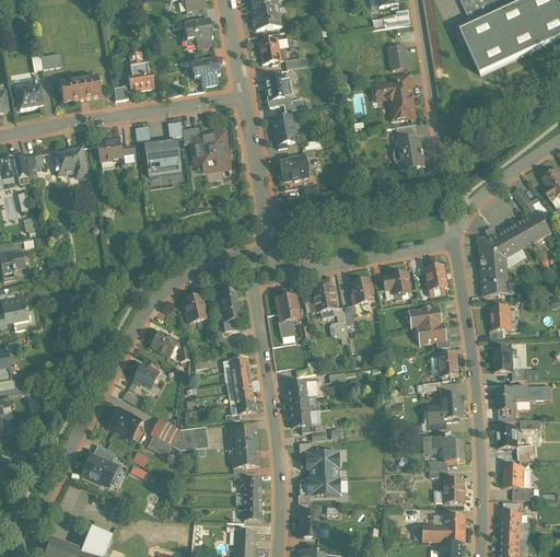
[(182,1),(178,2),(181,12),(186,11),(191,10),(190,0),(182,1)]
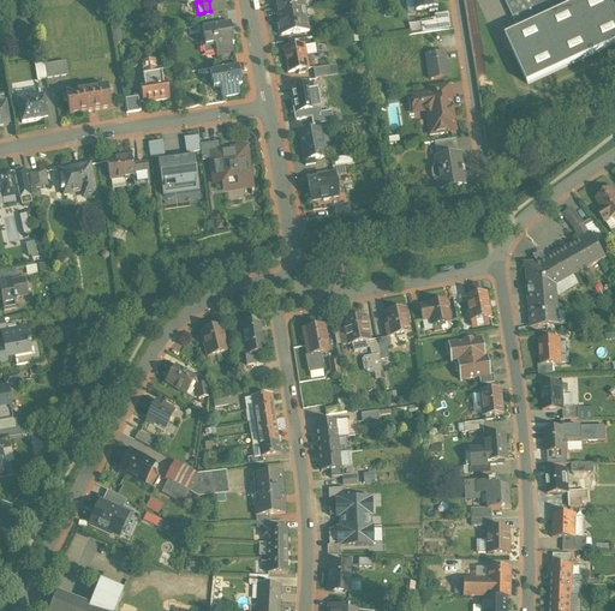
[(199,0),(199,1),(209,0),(210,11),(225,9),(227,9),(225,0),(199,0)]
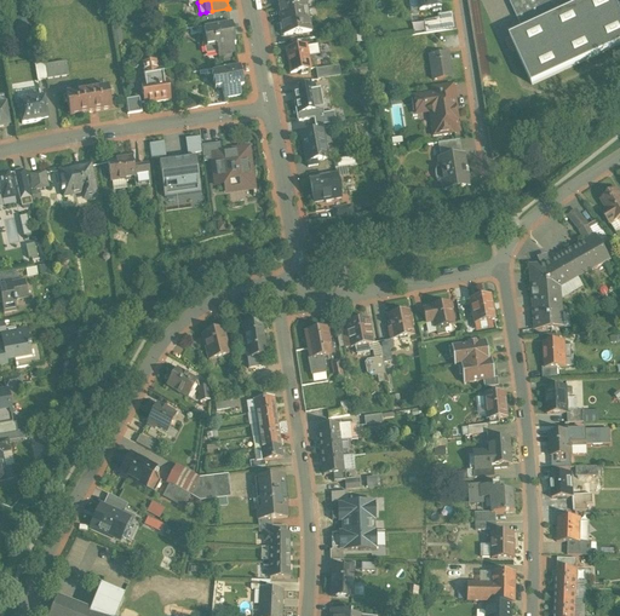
[(277,0),(281,19),(282,19),(283,33),(311,29),(306,0),(277,0)]
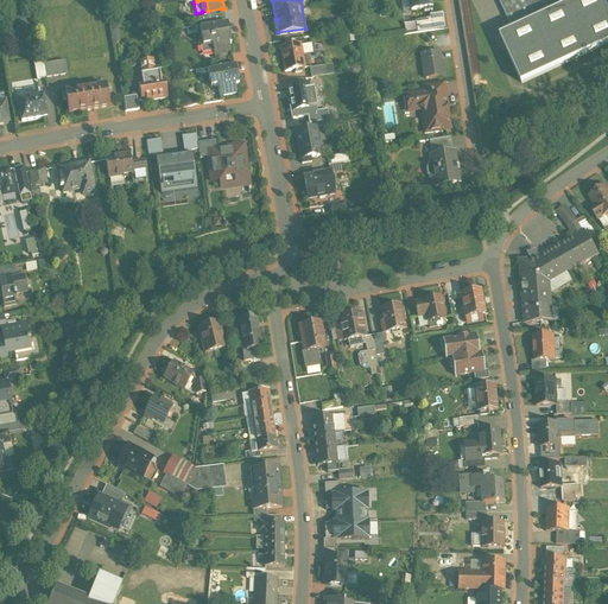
[(410,0),(411,8),(424,6),(424,10),(432,8),(431,5),(432,5),(431,0),(410,0)]
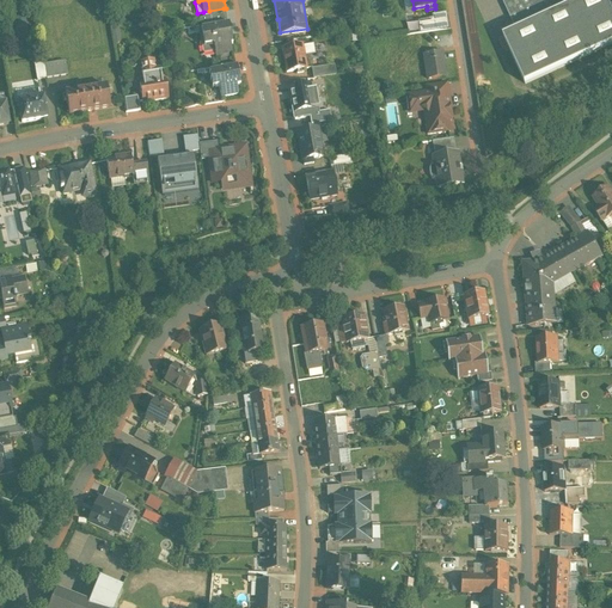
[(503,0),(516,28),(503,34),(526,81),(611,41),(611,6),(609,0),(503,0)]
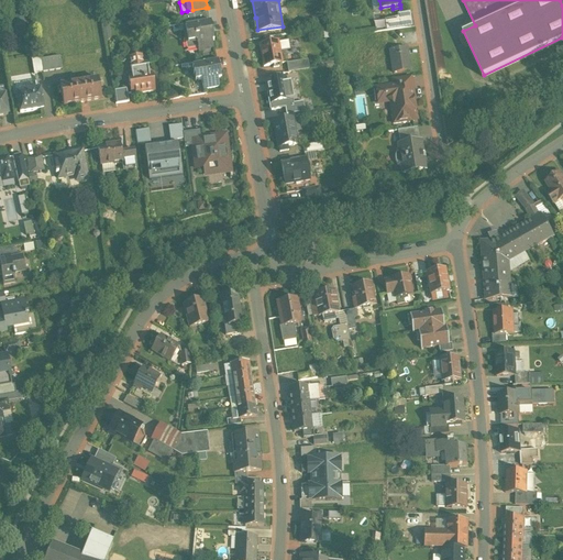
[(206,8),(192,10),(195,19),(196,22),(208,20),(206,8)]
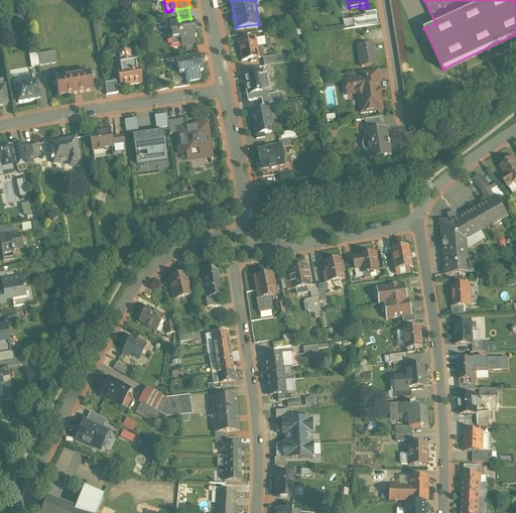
[(377,11),(354,12),(355,23),(378,22),(377,11)]
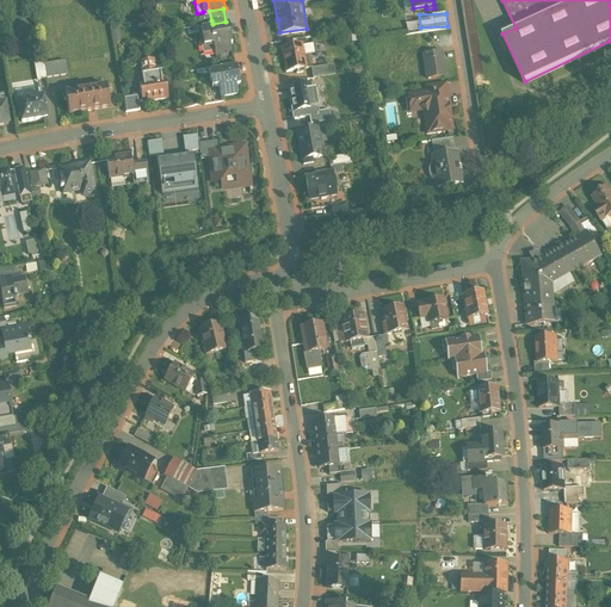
[(226,22),(213,24),(211,20),(201,23),(204,44),(214,42),(216,54),(230,51),(233,51),(230,42),(233,41),(228,22),(226,22)]
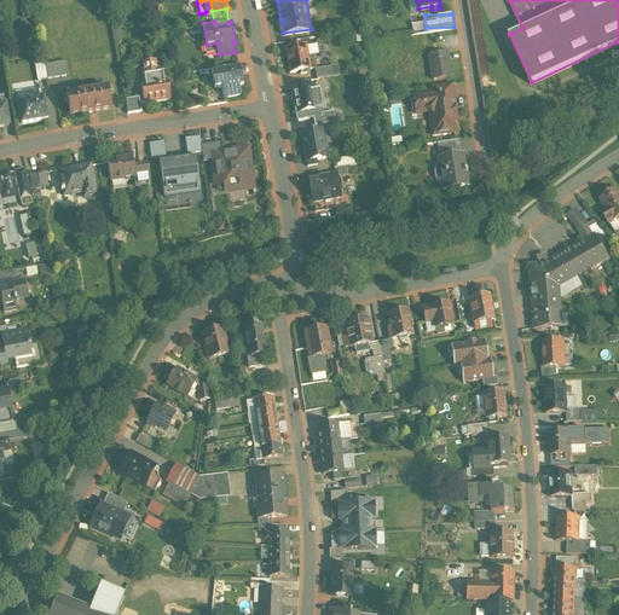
[(306,42),(285,47),(290,70),(300,69),(301,71),(307,70),(307,68),(310,67),(307,53),(306,45),(306,42)]
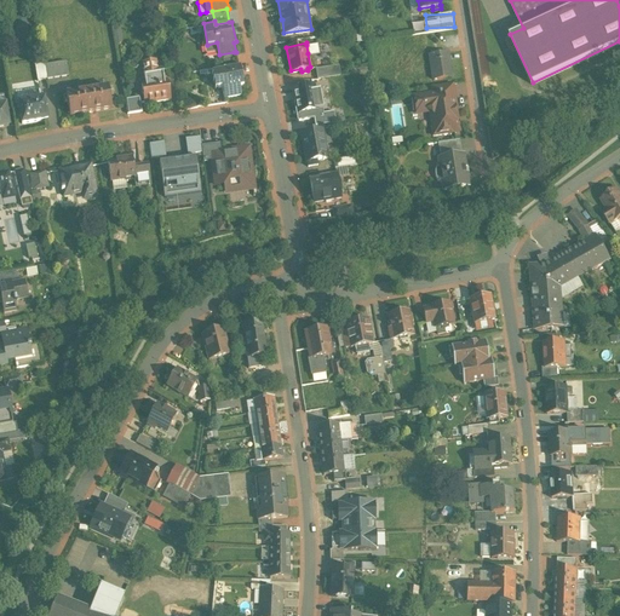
[(316,42),(306,45),(308,53),(319,51),(317,44),(316,44),(316,42)]
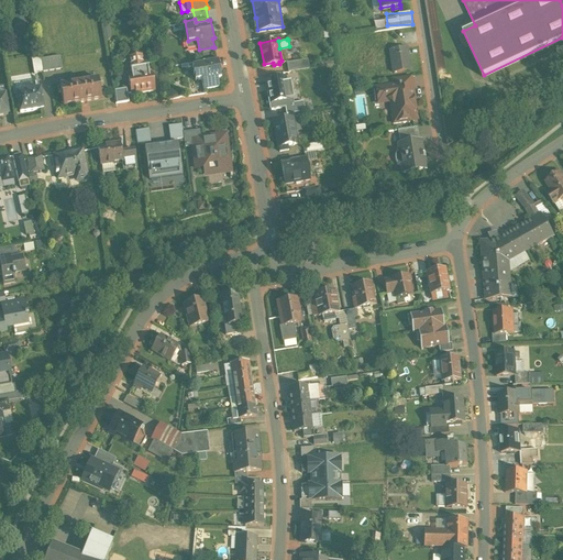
[(407,45),(390,47),(394,70),(409,68),(406,48),(407,48),(407,45)]
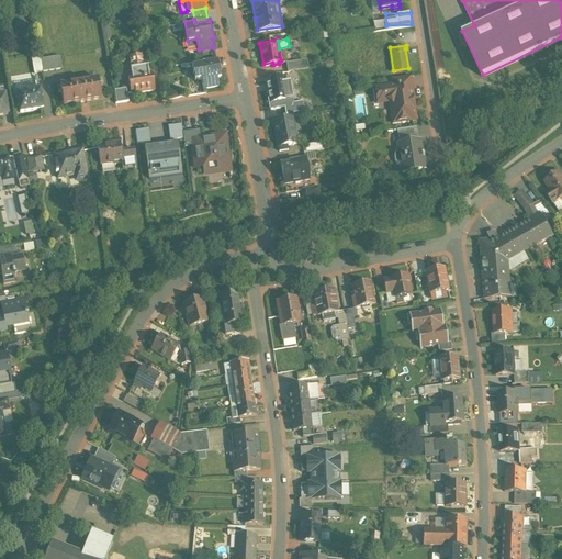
[(212,47),(199,49),(201,62),(214,59),(212,47)]
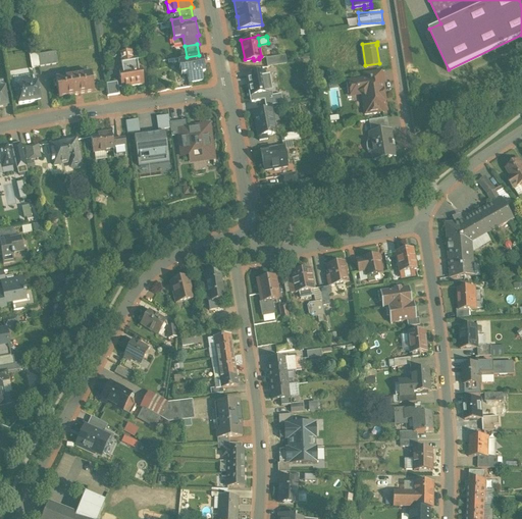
[(37,48),(30,49),(32,65),(40,64),(38,52),(37,48)]
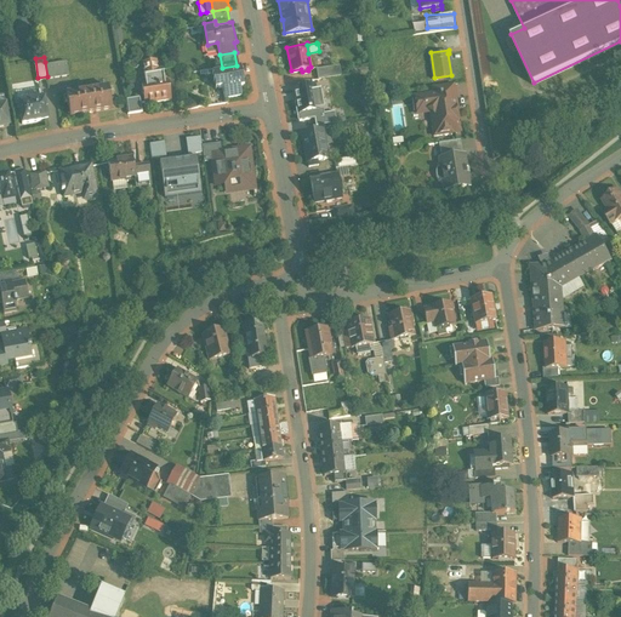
[(67,58),(45,62),(47,76),(69,73),(67,58)]
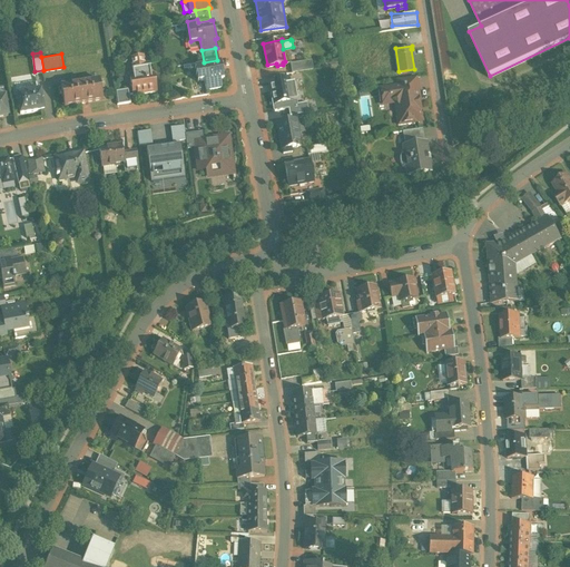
[(143,54),(131,56),(134,65),(133,65),(134,74),(130,75),(133,93),(157,89),(154,71),(150,71),(149,62),(144,62),(143,54)]
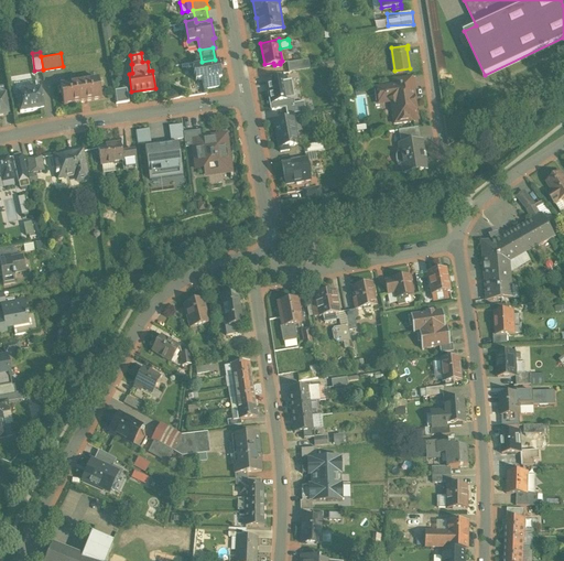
[(202,62),(193,64),(196,78),(203,77),(204,88),(220,85),(218,77),(221,76),(218,58),(215,60),(202,62)]
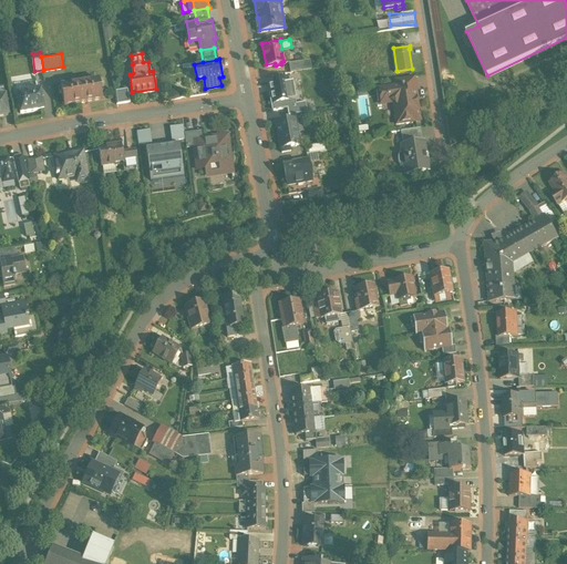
[(309,59),(290,61),(291,70),(311,68),(309,59)]
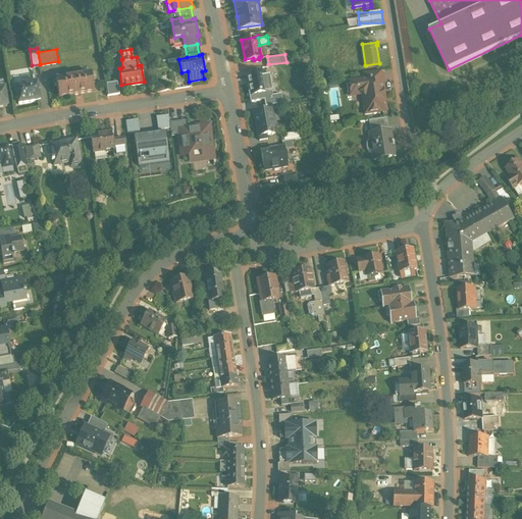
[(381,68),(363,71),(364,78),(365,83),(382,81),(381,68)]
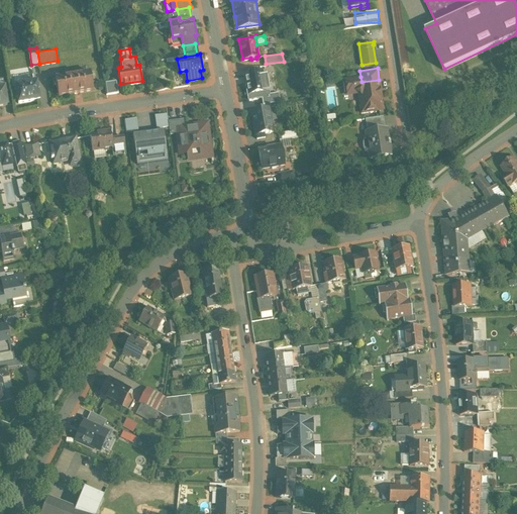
[(90,70),(56,76),(59,94),(94,88),(90,70)]
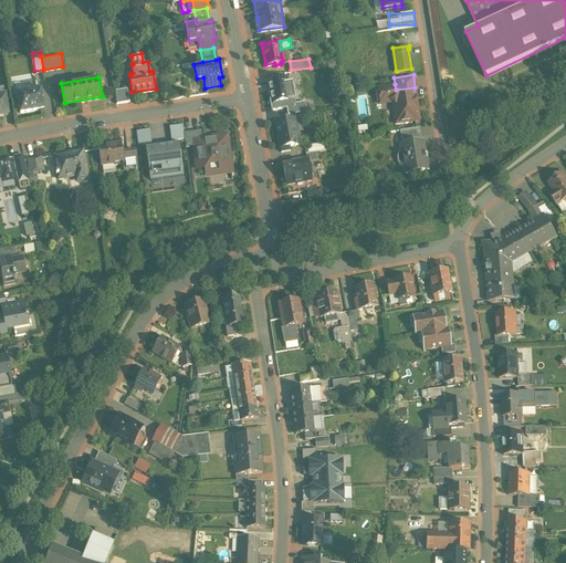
[(286,76),(268,80),(272,101),(273,107),(287,104),(291,104),(291,102),(290,97),(291,97),(290,86),(289,86),(286,76)]
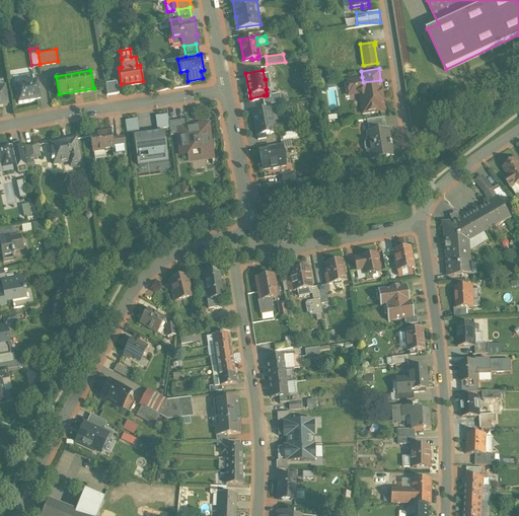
[(380,80),(363,82),(362,77),(347,80),(351,80),(353,92),(361,91),(363,104),(362,104),(363,113),(374,111),(374,109),(384,107),(381,88),(382,87),(380,80)]
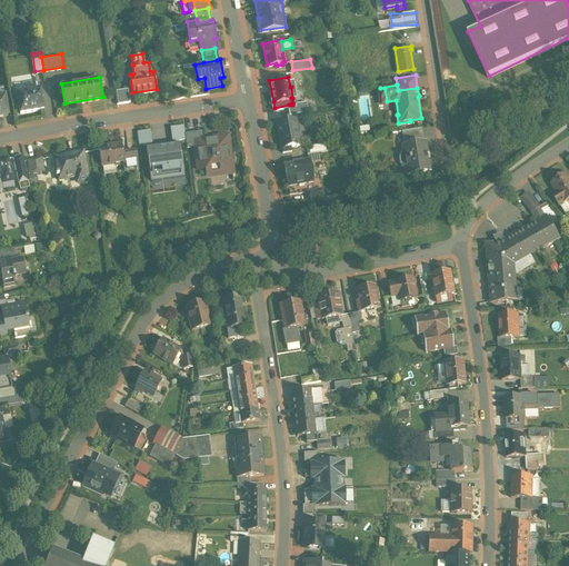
[(129,87),(116,89),(118,102),(131,100),(129,87)]
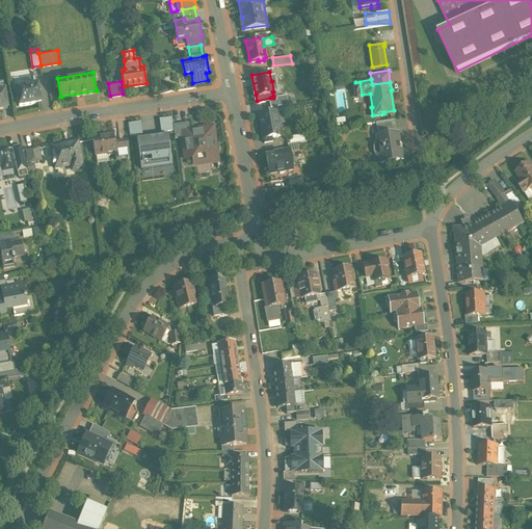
[(37,82),(17,85),(20,104),(41,100),(37,82)]
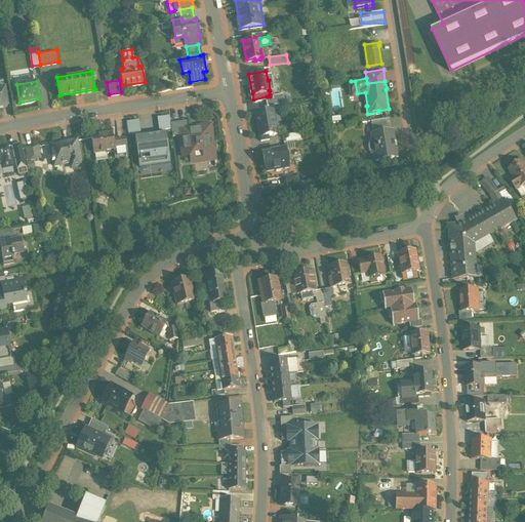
[(283,92),(270,94),(270,96),(267,96),(268,104),(284,102),(283,92)]
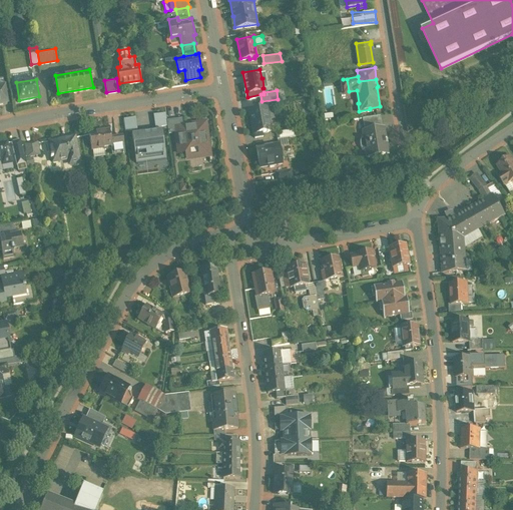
[(267,106),(249,109),(253,131),(254,131),(255,135),(263,134),(263,130),(271,128),(267,106)]
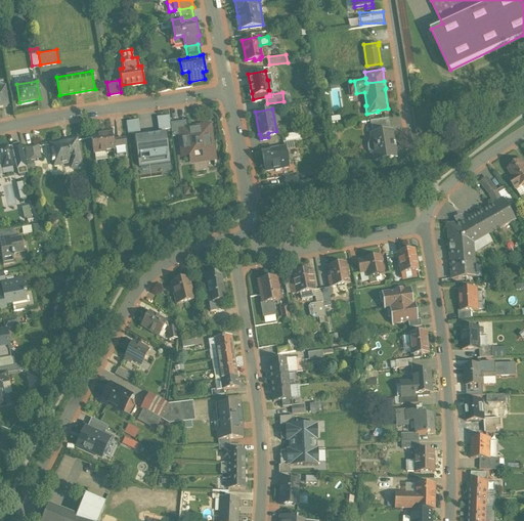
[(140,117),(126,118),(127,130),(141,130),(140,117)]
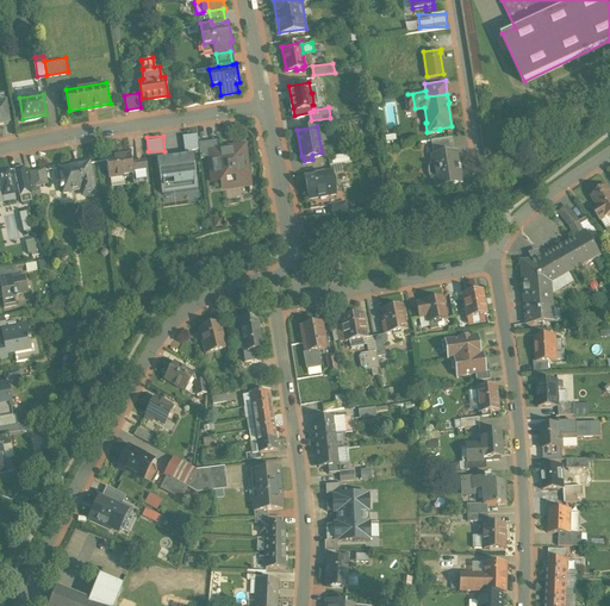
[(450,136),(433,138),(434,152),(453,149),(450,136)]
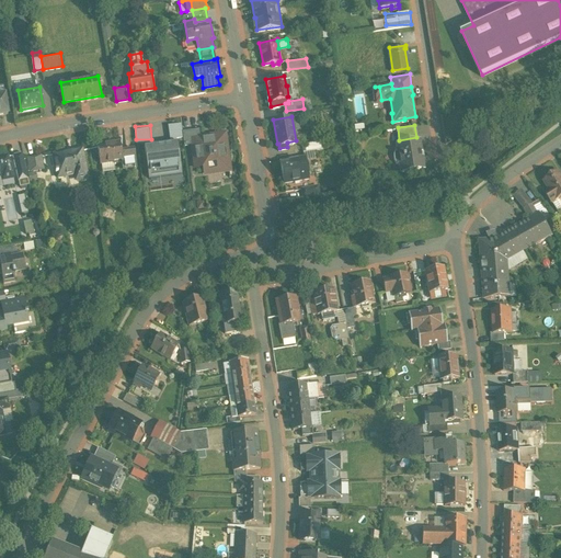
[(225,132),(201,135),(199,127),(183,129),(184,144),(193,143),(193,147),(191,148),(192,151),(194,151),(196,163),(208,162),(209,170),(229,168),(230,175),(228,156),(230,156),(228,145),(227,146),(225,132)]
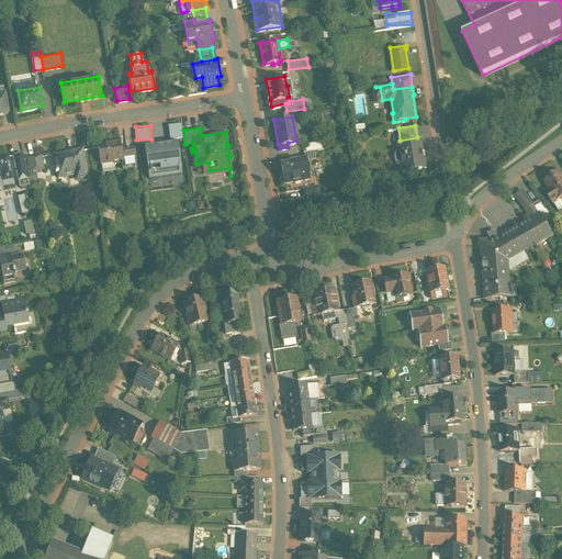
[(473,131),(462,135),(464,142),(476,136),(473,131)]
